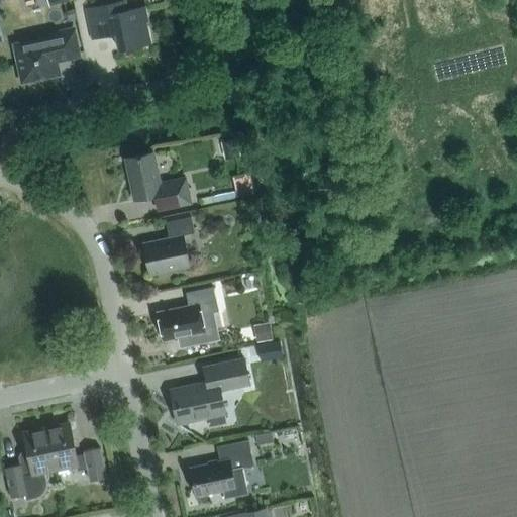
[(116,34),(119,50),(149,44),(144,22),(147,21),(144,7),(127,11),(124,1),(87,9),(93,39),(116,34)]
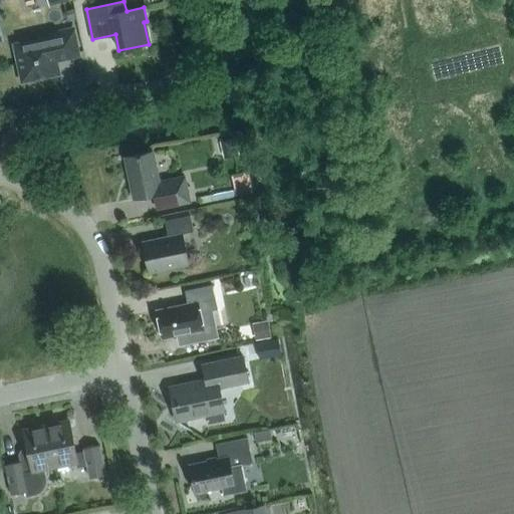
[(15,45),(23,80),(58,73),(55,59),(61,58),(77,55),(72,29),(49,34),(50,38),(15,45)]
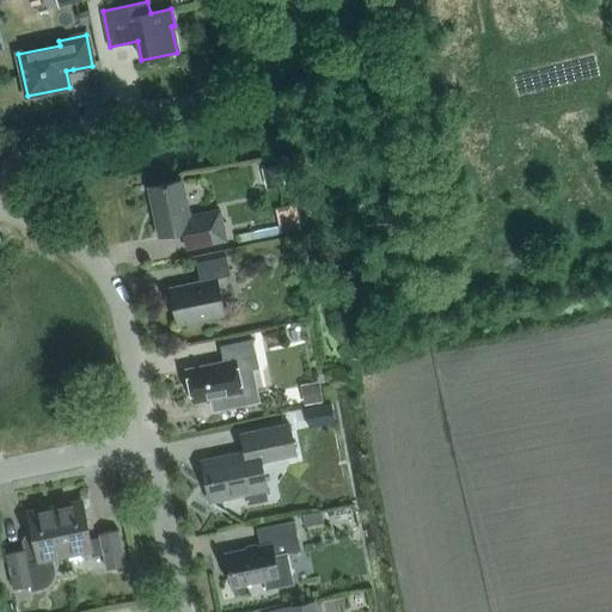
[(189,216),(184,193),(182,181),(148,188),(159,237),(183,232),(187,249),(226,240),(220,210),(189,216)]
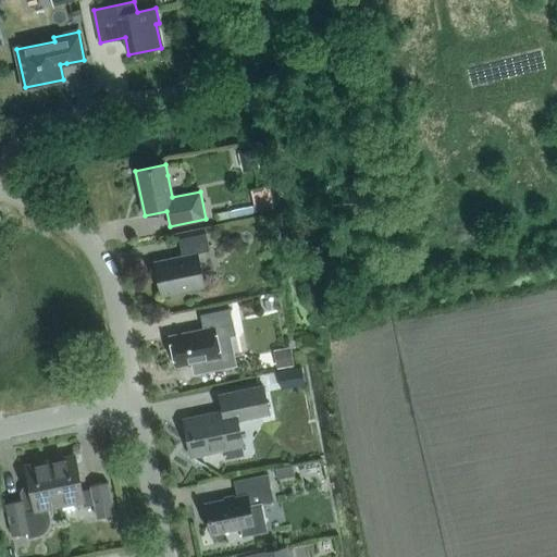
[(254,187),(256,209),(272,208),(270,185),(254,187)]
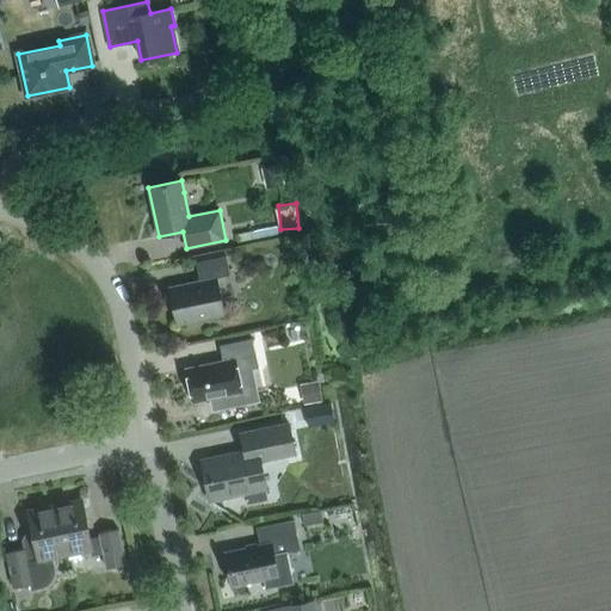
[(226,257),(196,263),(199,282),(170,288),(177,325),(224,315),(216,278),(230,276),(226,257)]
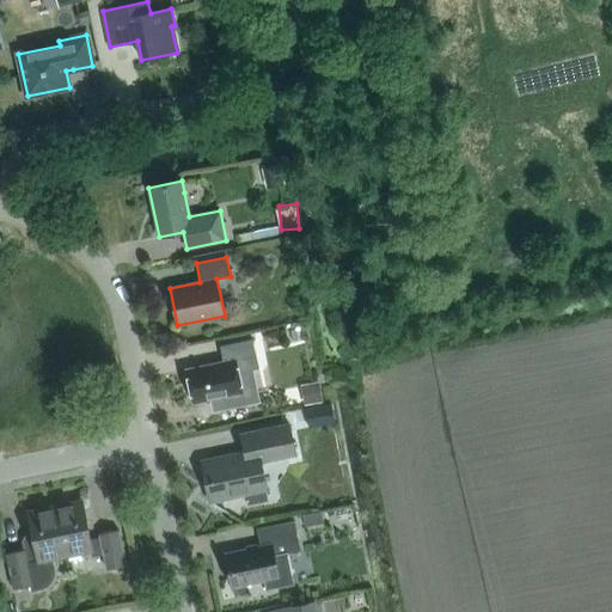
[(221,401),(222,396),(242,392),(236,361),(256,356),(252,340),(220,346),(224,362),(187,369),(194,402),(206,399),(208,403),(221,401)]
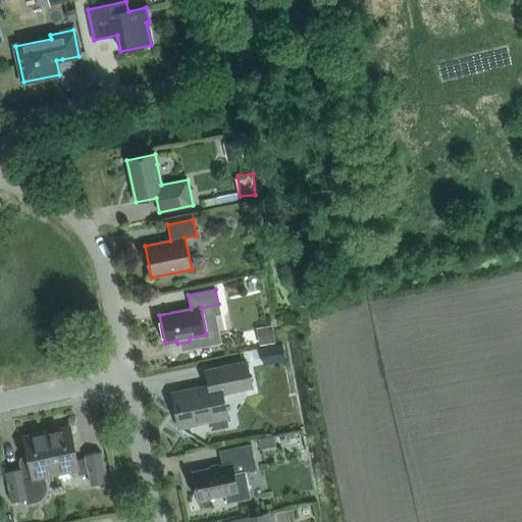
[(275,343),(271,324),(255,328),(259,346),(275,343)]
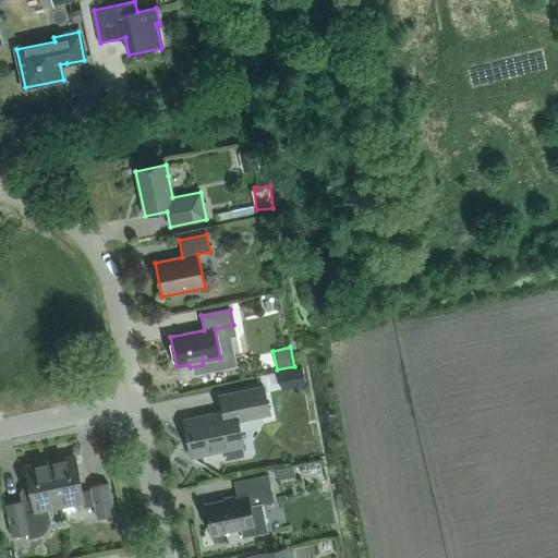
[(278,373),(281,390),(305,385),(302,367),(278,373)]
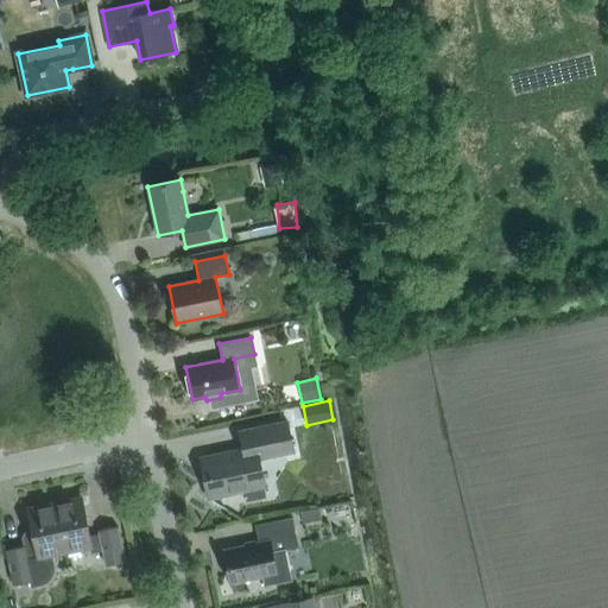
[(246,501),(265,498),(264,489),(266,488),(260,460),(295,453),(287,422),(239,432),(242,450),(204,458),(213,498),(244,491),(246,501)]
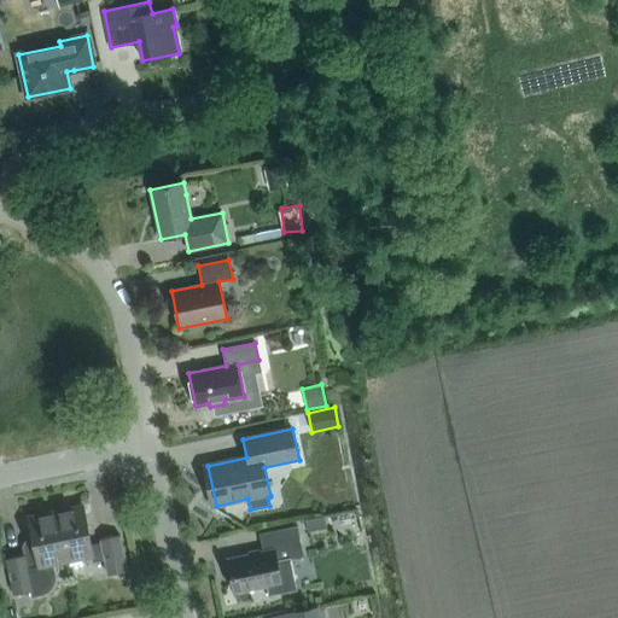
[(108,575),(127,571),(120,536),(100,540),(101,543),(91,544),(82,506),(56,512),(66,561),(92,557),(93,563),(105,560),(108,575)]
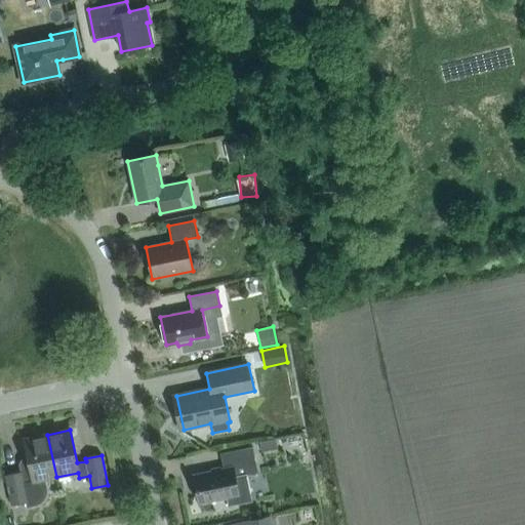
[(45,480),(56,477),(47,435),(24,439),(30,466),(23,467),(21,470),(21,472),(5,475),(12,506),(28,502),(29,507),(33,506),(37,505),(40,502),(43,500),(45,496),(46,493),(47,489),(46,485),(45,480)]
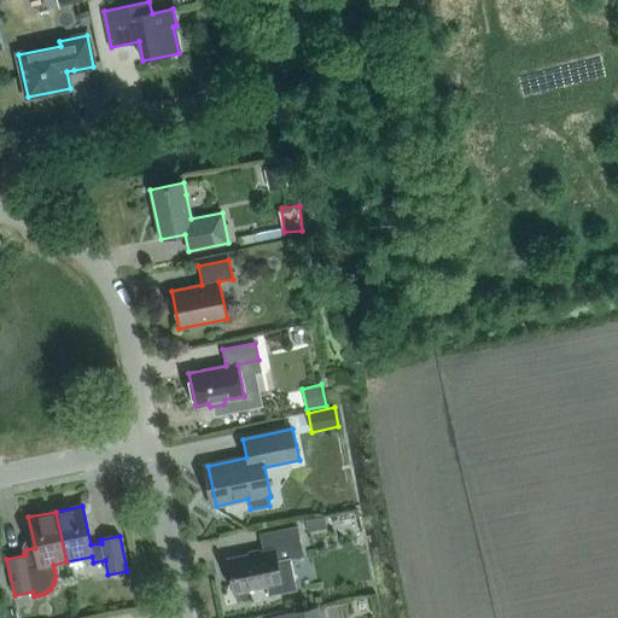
[(325,516),(307,519),(309,531),(327,528),(325,516)]
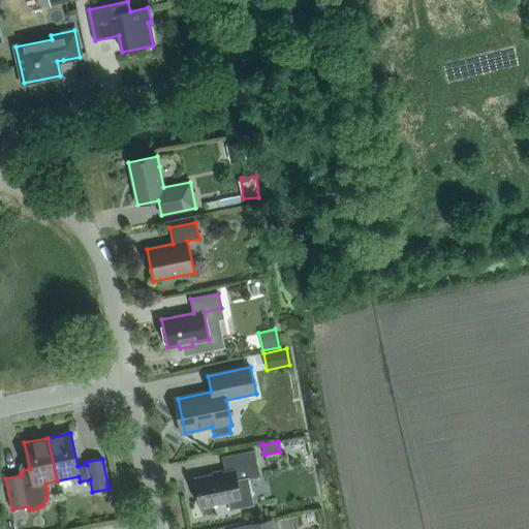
[(194,478),(200,507),(227,501),(229,510),(254,505),(249,478),(259,476),(254,450),(222,457),(225,472),(194,478)]
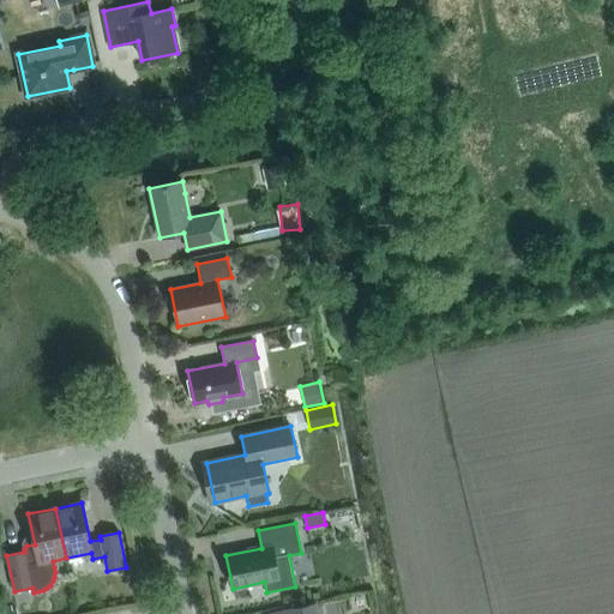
[(318,613),(317,603),(292,609),(292,613),(318,613)]
